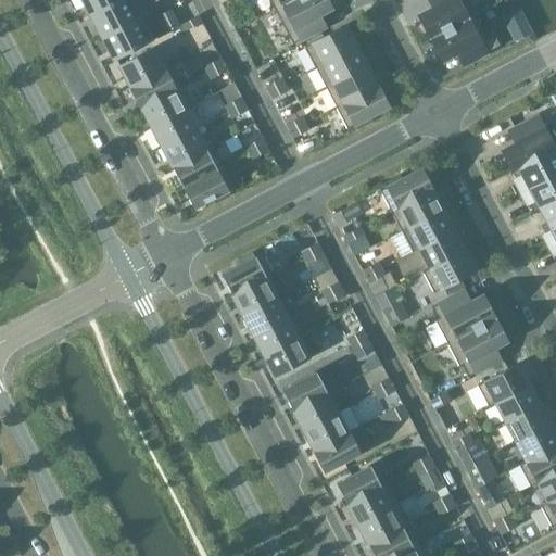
[(130,0),(81,0),(114,61),(152,40),(130,0)]
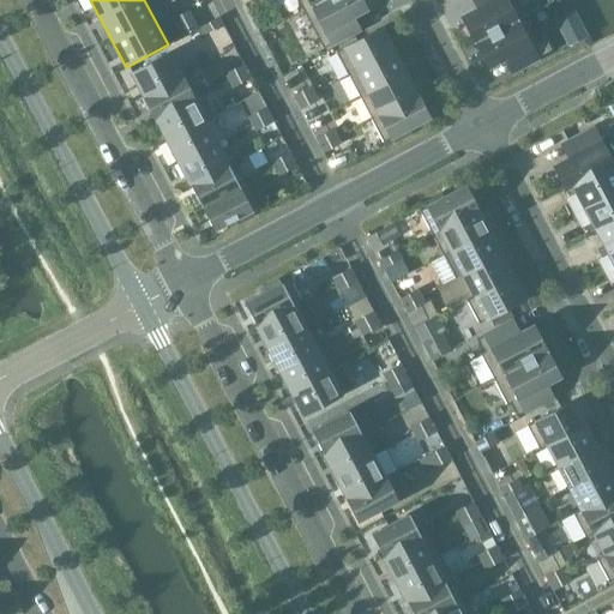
[(323,0),(298,0),(304,11),(323,0)]
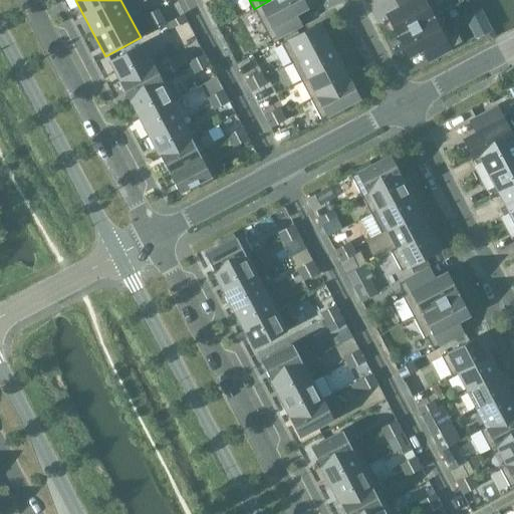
[(302,0),(270,0),(254,9),(271,41),(295,28),(290,18),(307,8),(302,0)]
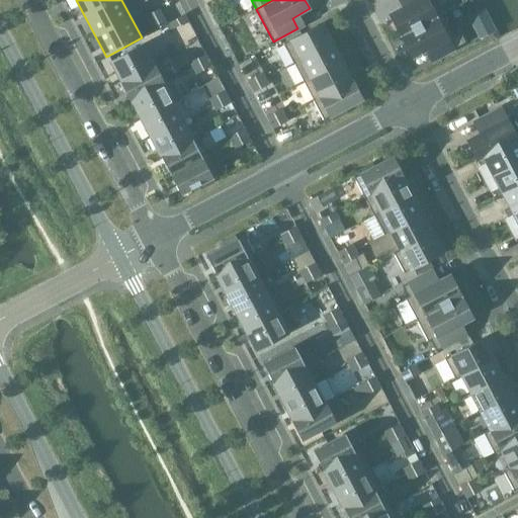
[(443,14),(435,0),(412,0),(414,2),(390,14),(401,36),(443,14)]
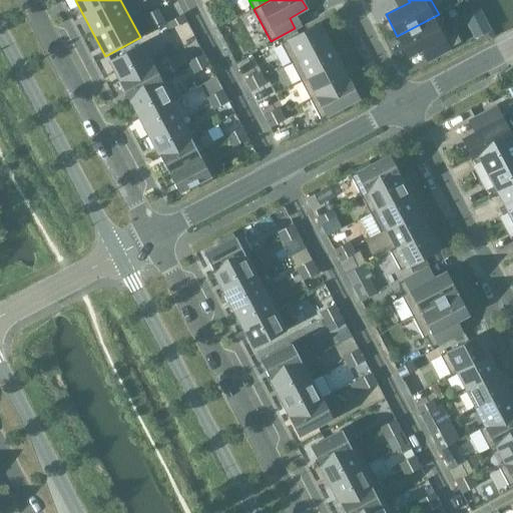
[(146,15),(150,23),(161,17),(157,9),(146,15)]
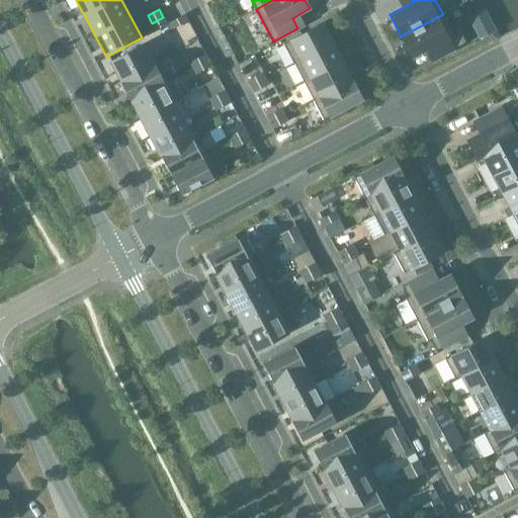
[(443,14),(401,36),(413,58),(436,46),(442,56),(466,42),(460,31),(454,34),(443,14)]
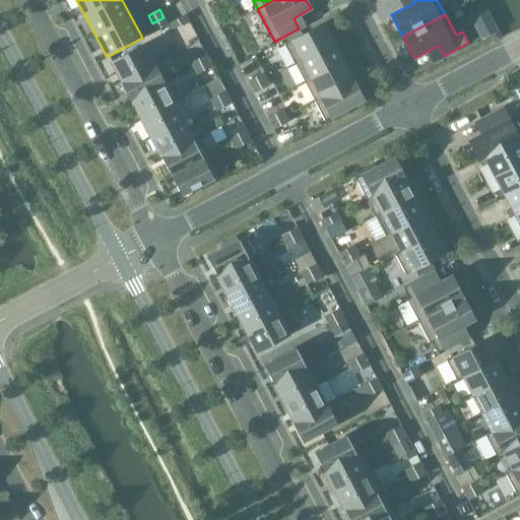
[(186,15),(171,23),(174,29),(189,21),(186,15)]
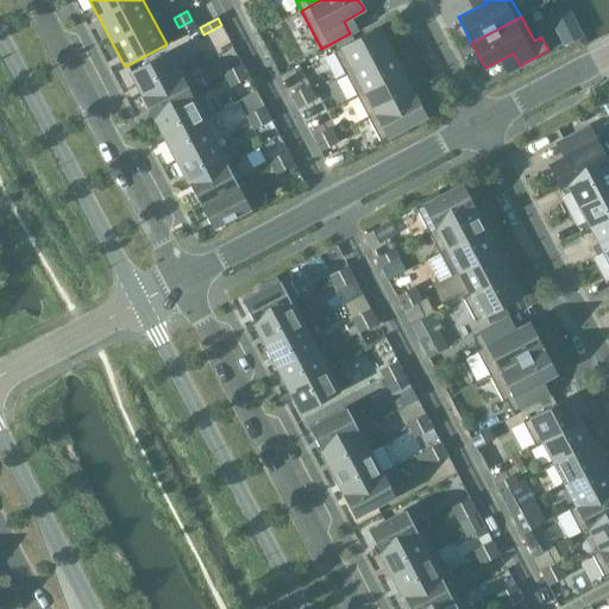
[(196,29),(192,20),(179,27),(182,36),(196,29)]
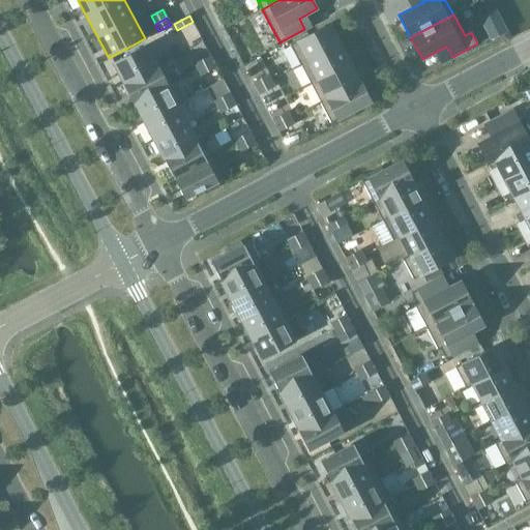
[(501,21),(490,27),(495,37),(506,32),(501,21)]
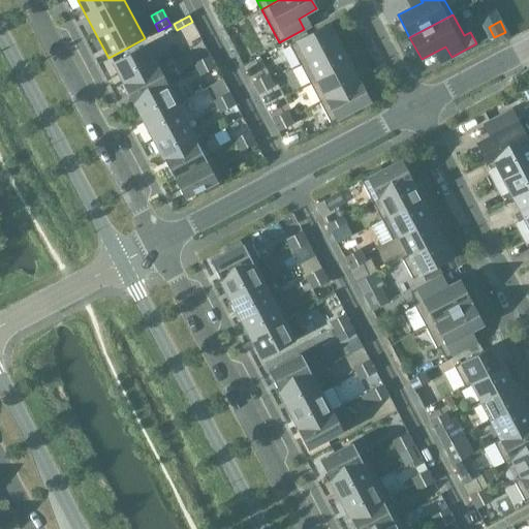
[(300,65),(340,44),(329,25),(289,44),(300,65)]
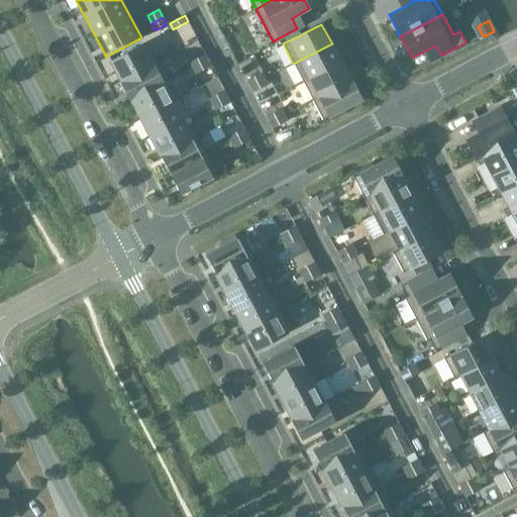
[(332,43),(293,64),(303,82),(341,62),(332,43)]
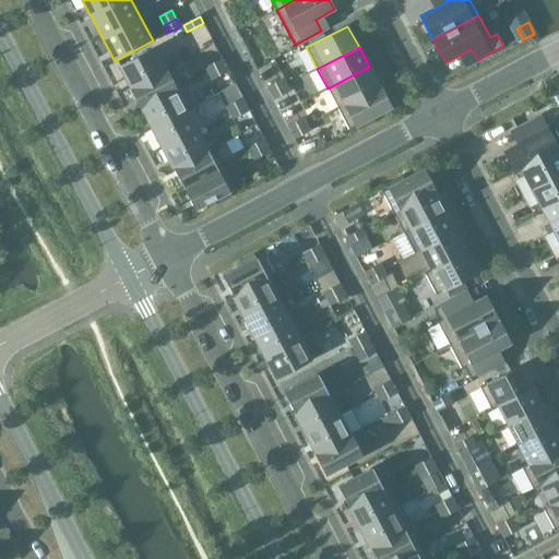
[(166,70),(165,69),(154,48),(120,67),(131,87),(166,70)]
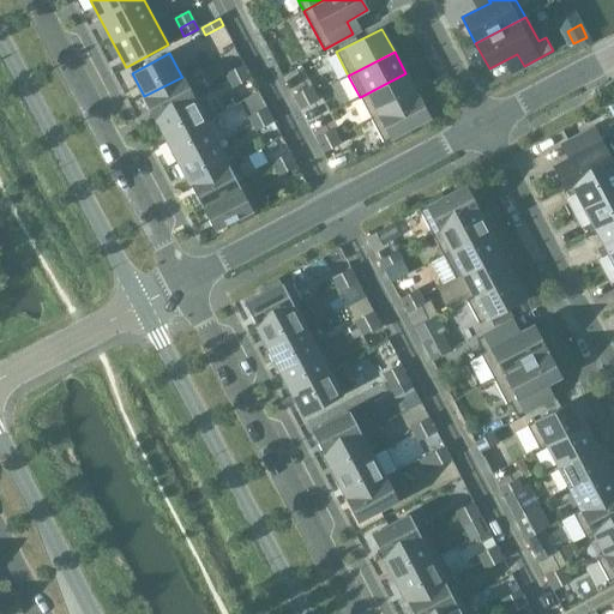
[(230,82),(247,72),(244,65),(227,74),(230,82)]
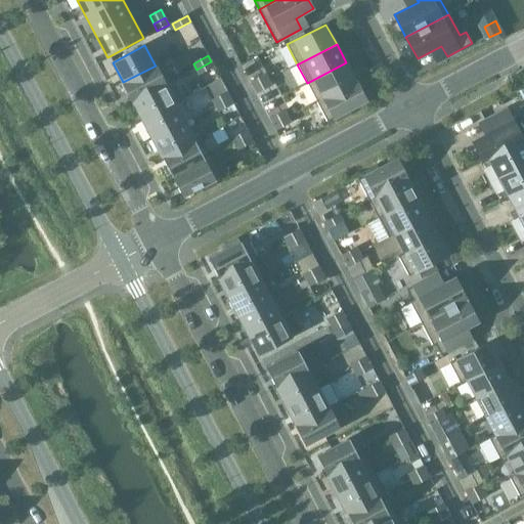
[(162,61),(155,64),(156,66),(123,82),(133,102),(172,82),(162,61)]
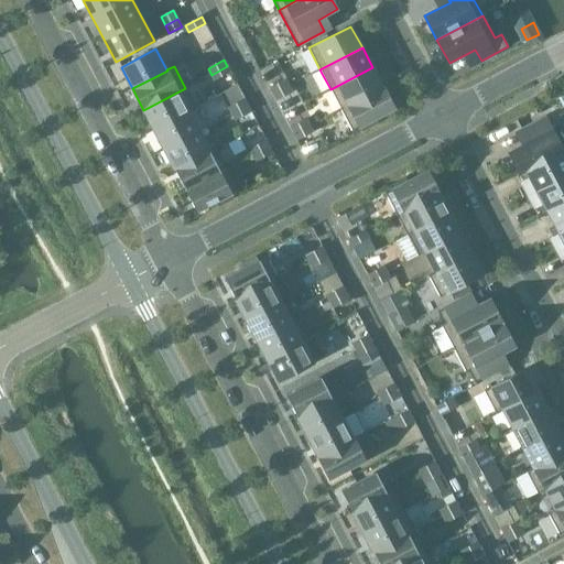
[(227,66),(212,75),(215,82),(230,73),(227,66)]
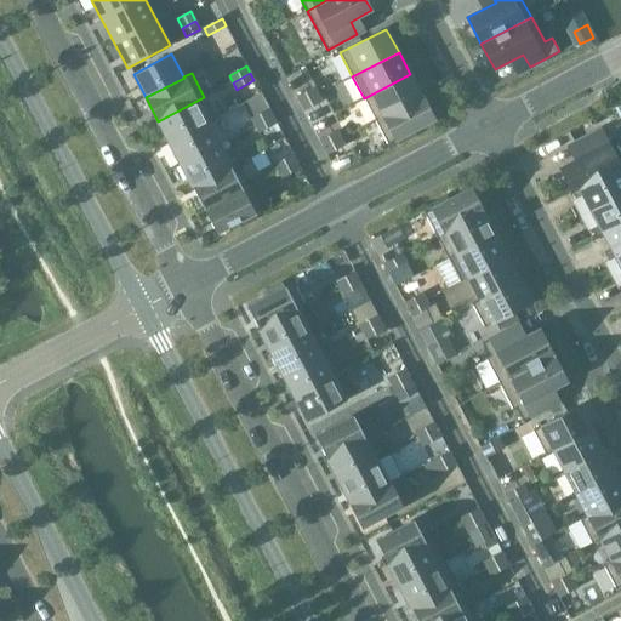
[(410,74),(364,98),(375,120),(422,96),(410,74)]
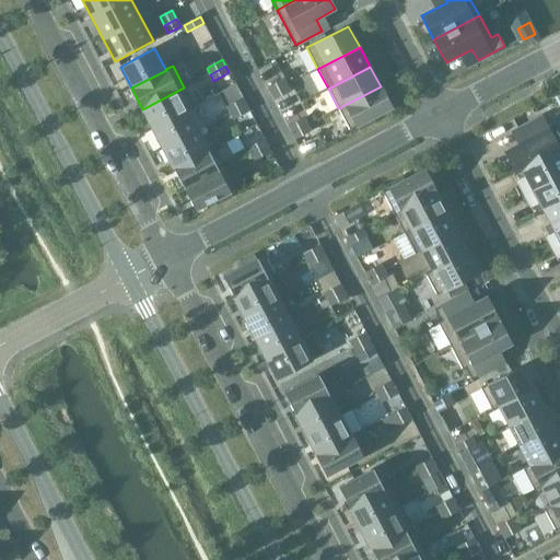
[(97,71),(86,74),(92,93),(103,90),(97,71)]
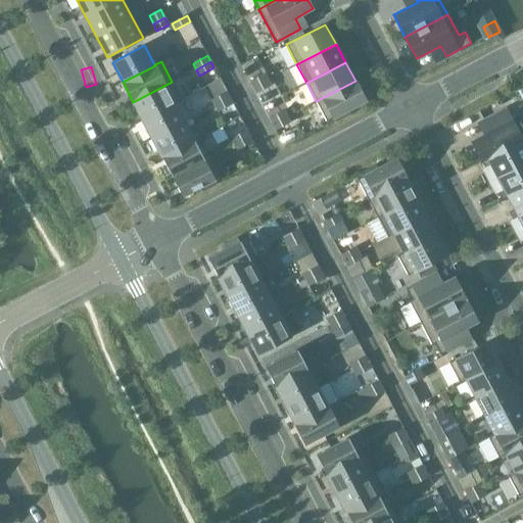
[(252,87),(268,79),(265,73),(249,81),(252,87)]
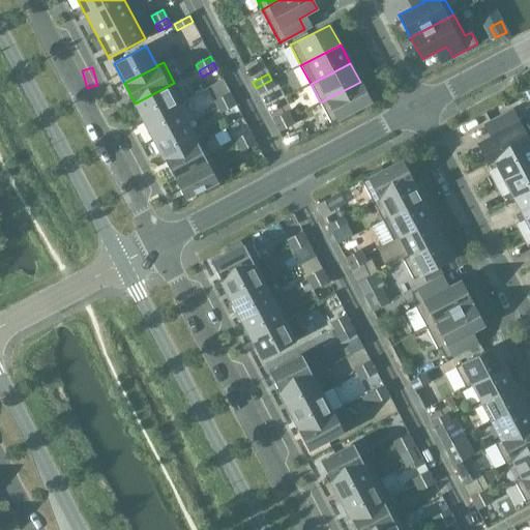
[(271,80),(256,88),(259,94),(274,86),(271,80)]
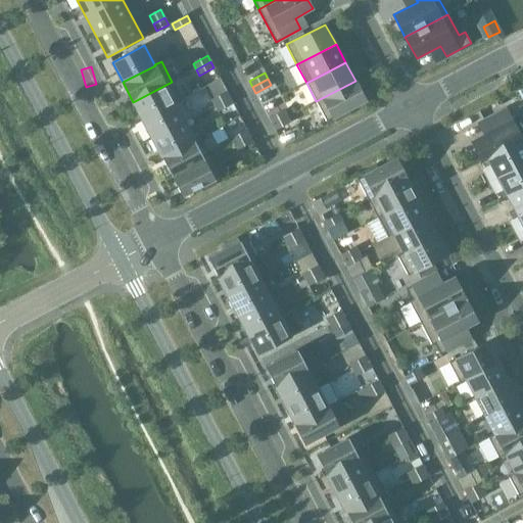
[(355,81),(316,101),(327,121),(335,116),(337,121),(348,114),(346,111),(366,101),(355,81)]
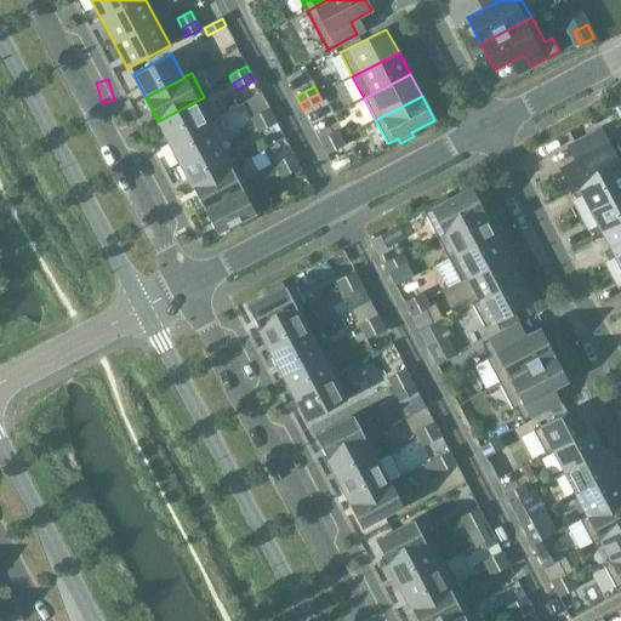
[(208,123),(208,124),(216,119),(204,97),(158,121),(170,143),(208,123)]
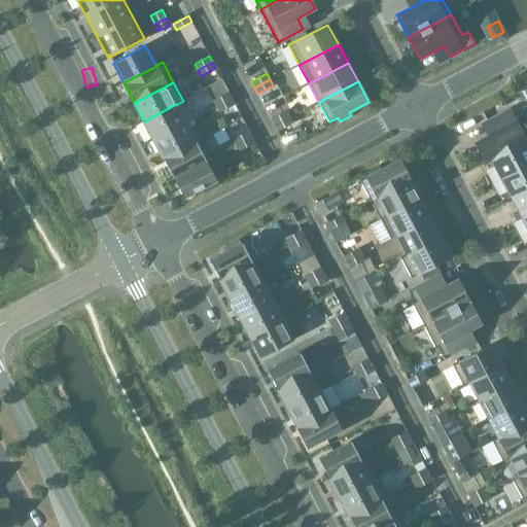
[(216,107),(232,99),(229,93),(213,101),(216,107)]
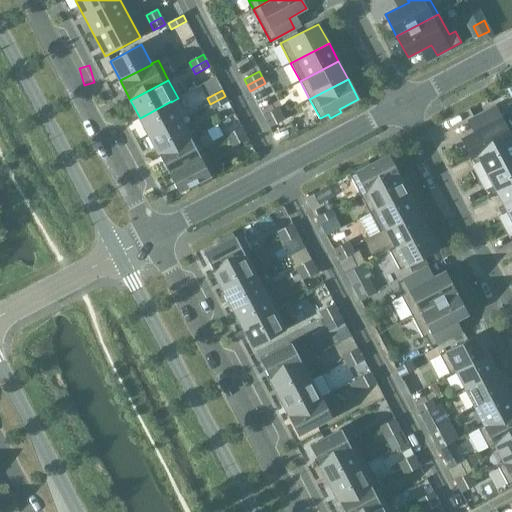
[(225,96),(210,104),(214,110),(228,102),(225,96)]
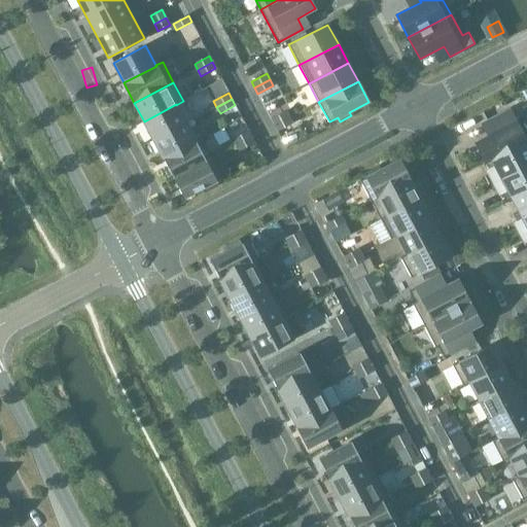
[(186,123),(176,105),(176,104),(144,121),(153,140),(186,123)]
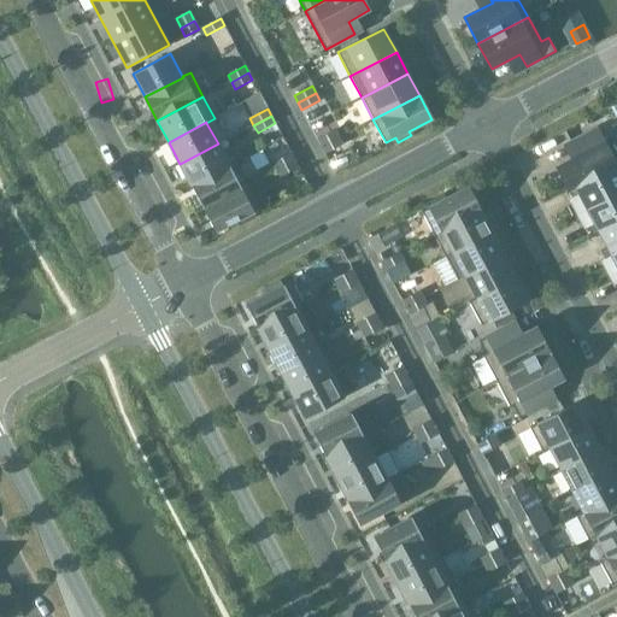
[(321,146),(339,136),(335,129),(317,139),(321,146)]
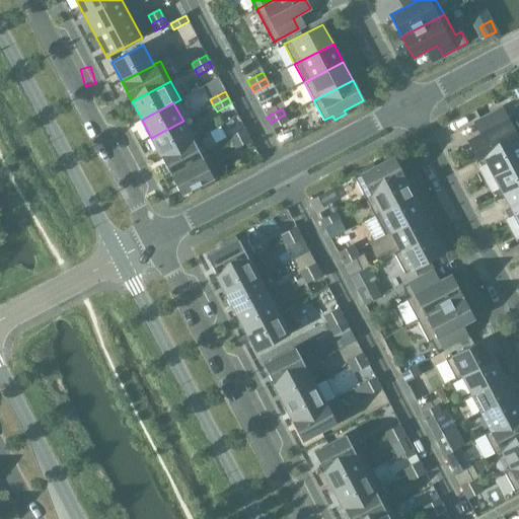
[(478,160),(518,139),(518,138),(518,130),(512,118),(508,120),(503,109),(480,121),(486,131),(468,141),(478,160)]
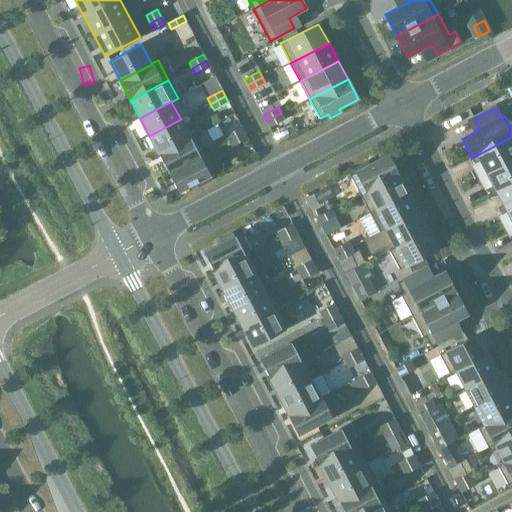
[(287,124),(281,113),(266,121),(272,132),(287,124)]
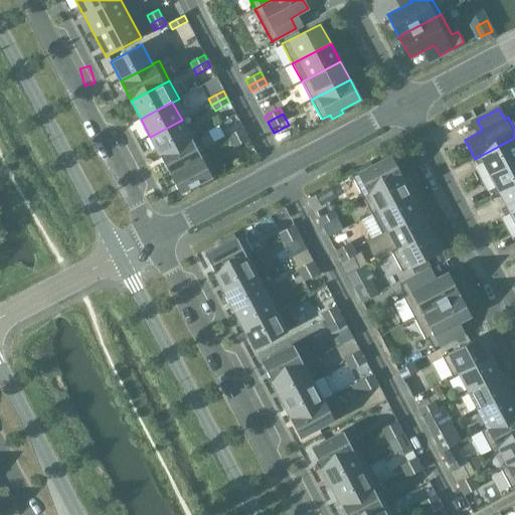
[(191,138),(182,120),(150,137),(160,155),(191,138)]
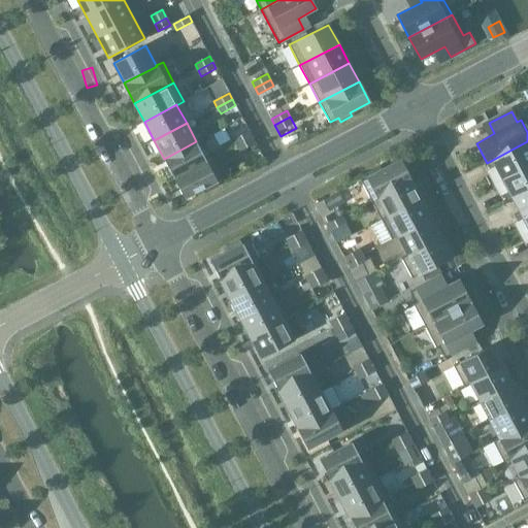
[(237,145),(253,137),(249,132),(234,139),(237,145)]
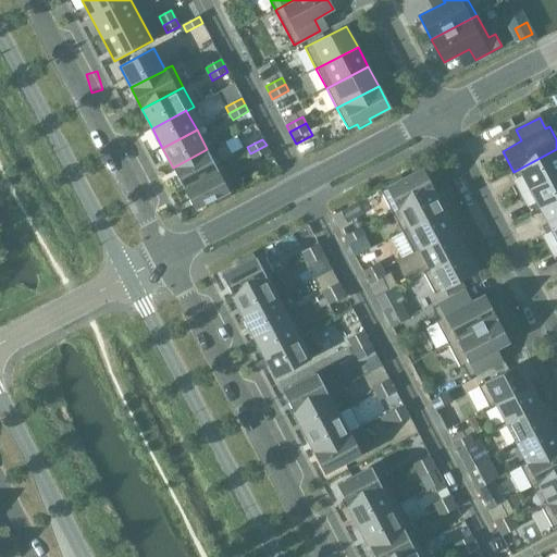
[(184,188),(225,166),(213,145),(207,149),(173,168),(184,188)]
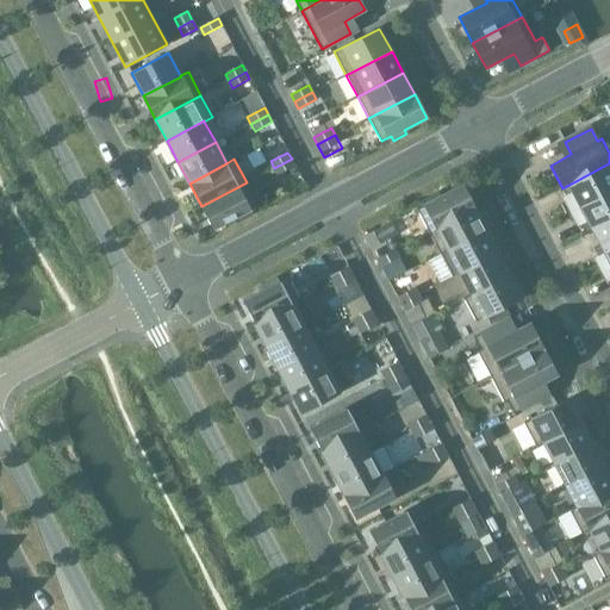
[(292,159),(274,168),(278,175),(296,166),(292,159)]
